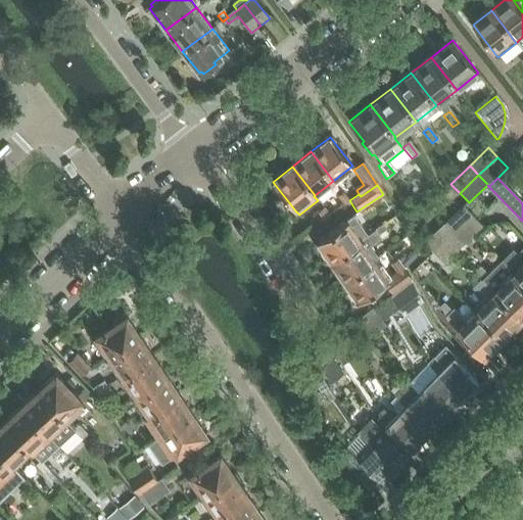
[(345,205),(349,201),(343,193),(338,197),(345,205)]
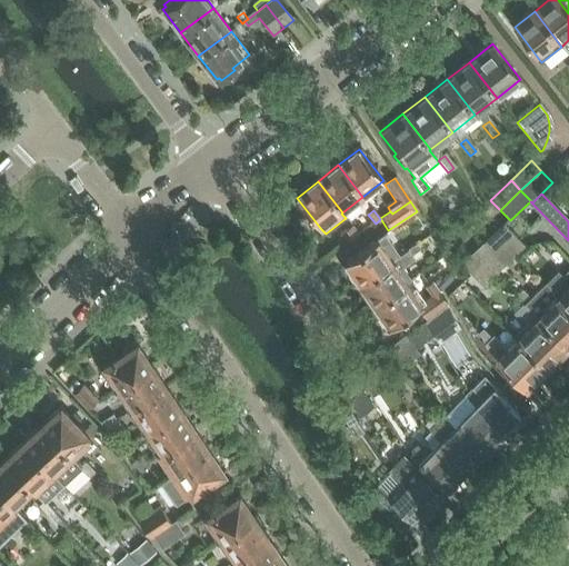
[(493,255),(515,236),(505,225),(483,245),(493,255)]
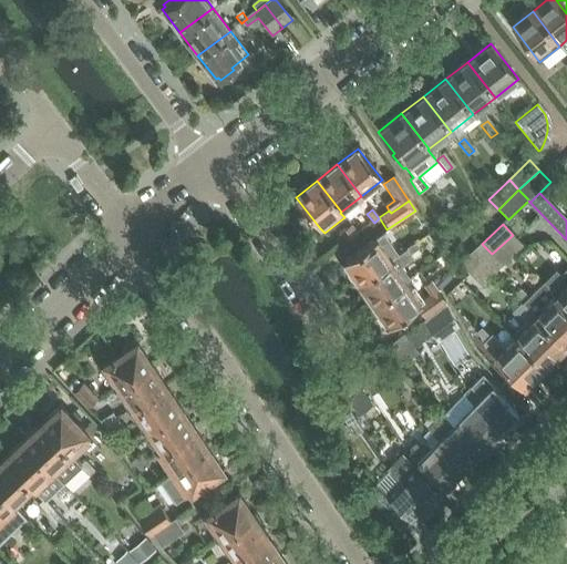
[(347,244),(359,235),(352,227),(340,235),(347,244)]
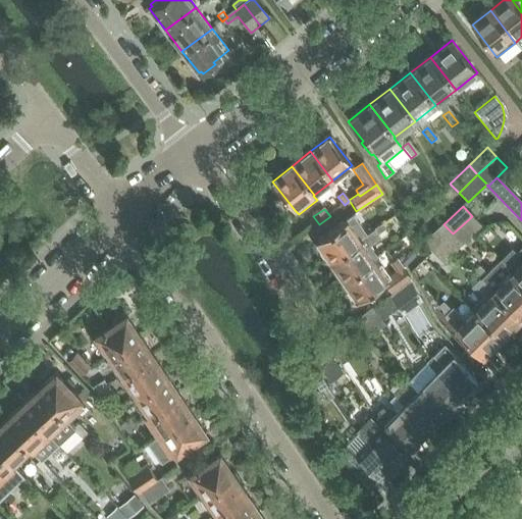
[(354,216),(316,242),(329,261),(366,237),(354,216)]
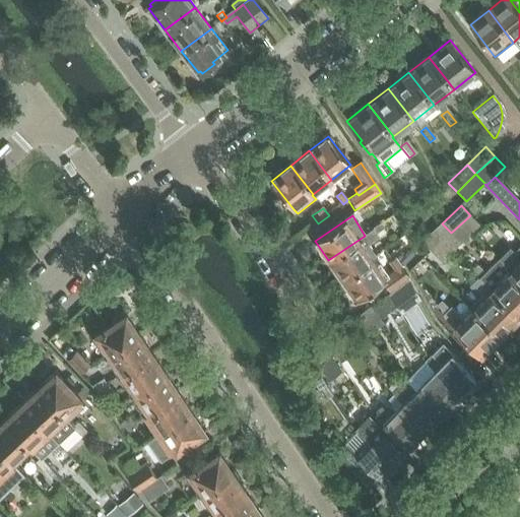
[(451,233),(461,243),(479,225),(470,215),(451,233)]
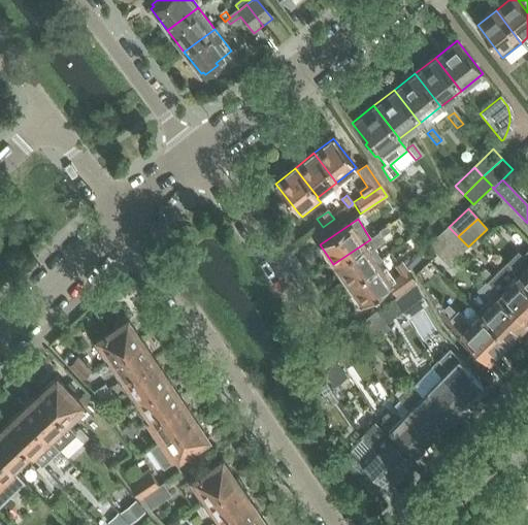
[(370,239),(333,264),(347,285),(378,263),(382,261),(374,251),(386,242),(383,238),(392,233),(388,227),(370,239)]
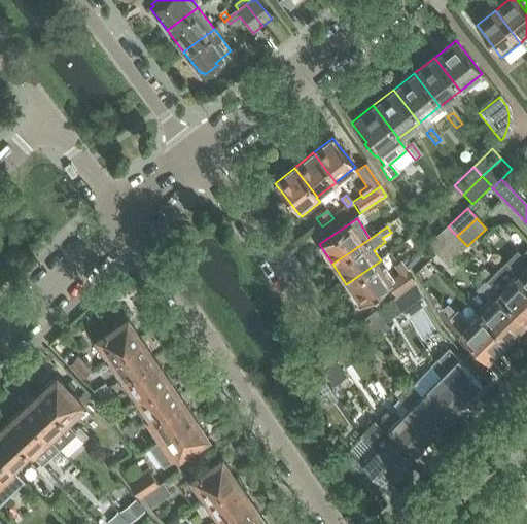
[(436,255),(457,236),(448,226),(427,245),(436,255)]
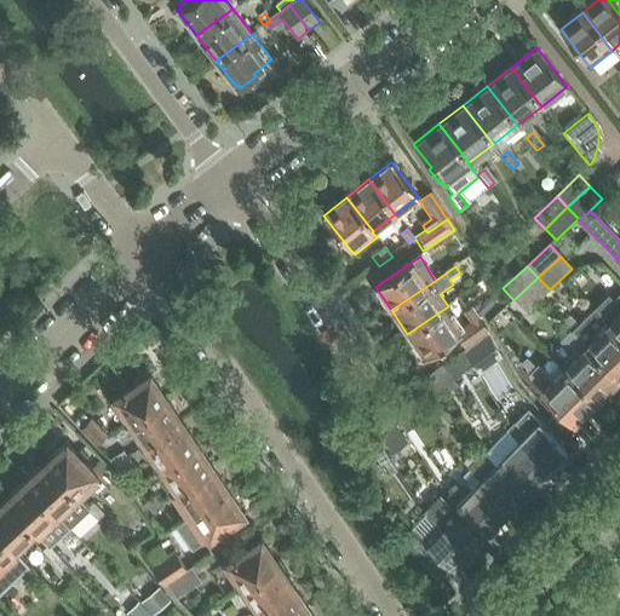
[(526,312),(550,289),(538,277),(514,300),(526,312)]
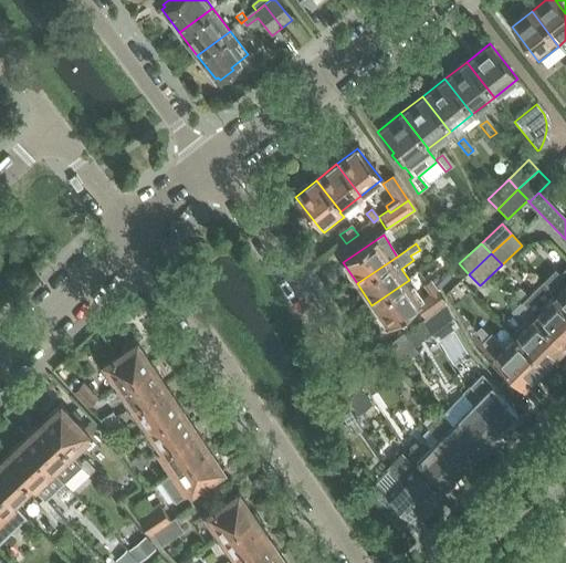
[(565,308),(565,269),(547,289),(565,308)]
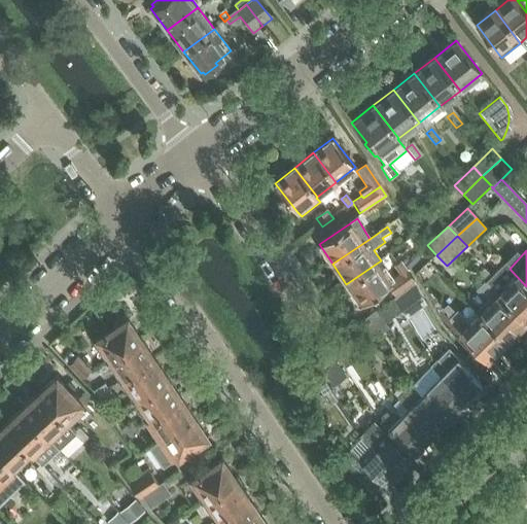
[(378,263),(346,284),(359,305),(387,286),(395,295),(414,281),(401,263),(395,267),(400,276),(394,280),(385,268),(382,270),(378,263)]
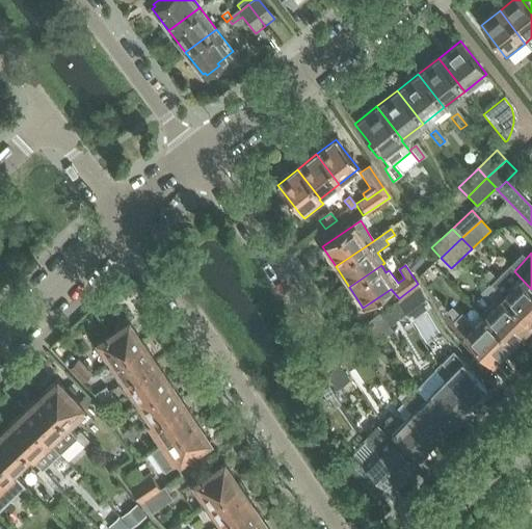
[(531,289),(514,271),(509,266),(496,281),(487,273),(481,280),(488,286),(489,285),(504,299),(531,325),(531,324),(531,289)]
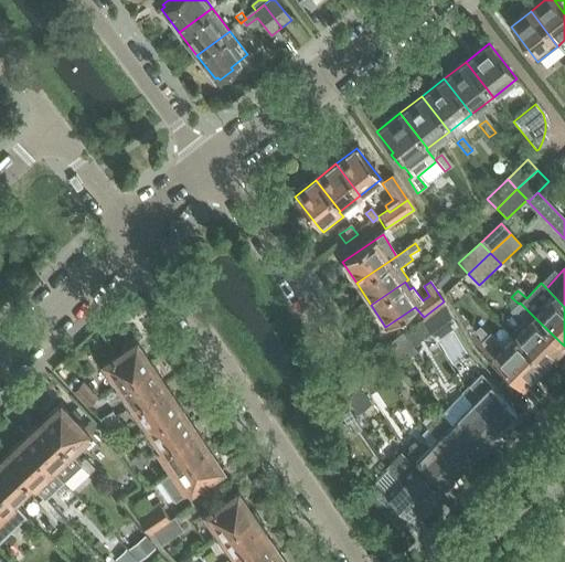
[(564,346),(535,318),(520,303),(519,304),(510,314),(511,315),(513,314),(526,327),(515,338),(544,366),(564,346)]
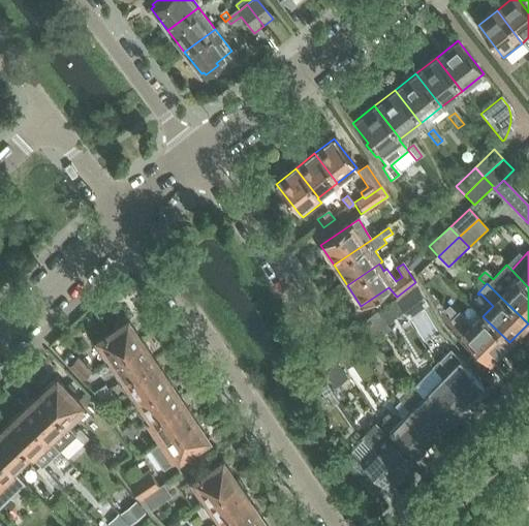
[(402,312),(404,314),(423,300),(415,285),(398,299),(395,302),(402,312)]
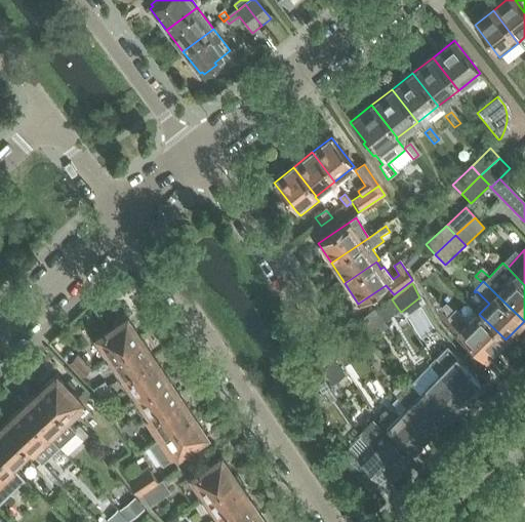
[(384,324),(401,312),(399,310),(392,299),(375,312),(384,324)]
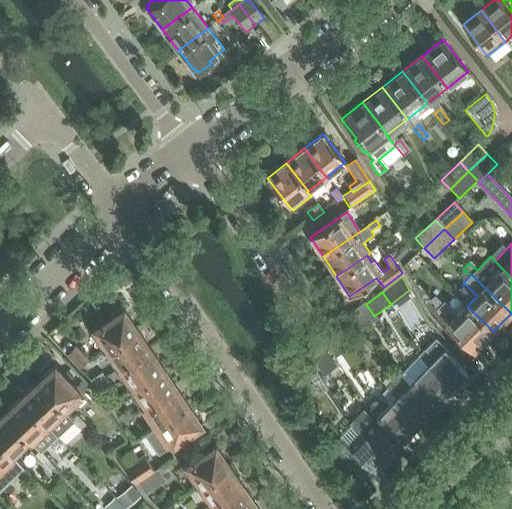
[(493,331),(467,306),(457,316),(444,304),(442,305),(435,298),(431,301),(440,317),(473,351),(493,331)]
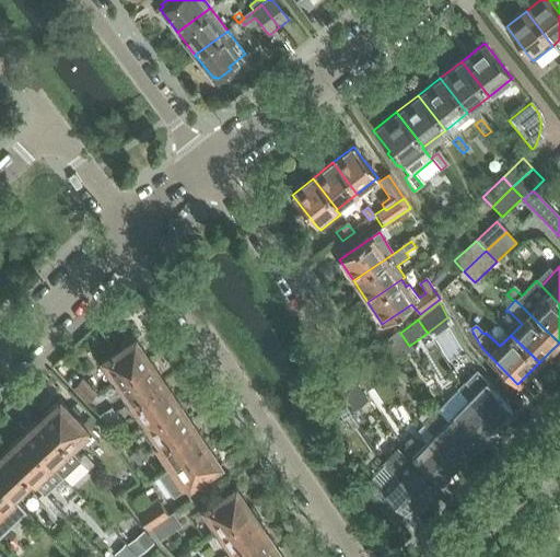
[(401,351),(409,346),(400,333),(383,346),(395,364),(406,357),(401,351)]
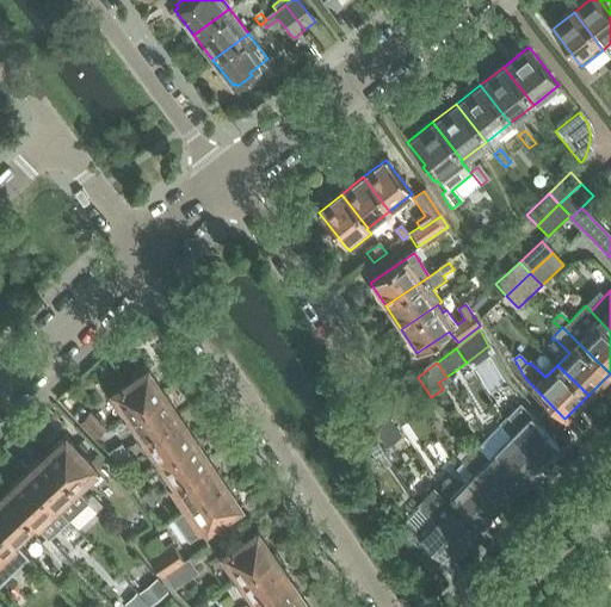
[(123,420),(162,392),(143,365),(131,372),(135,378),(107,396),(123,420)]
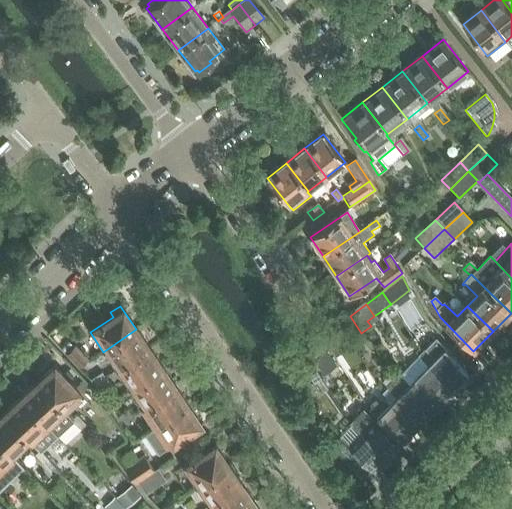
[(355,338),(361,333),(350,316),(338,325),(355,338)]
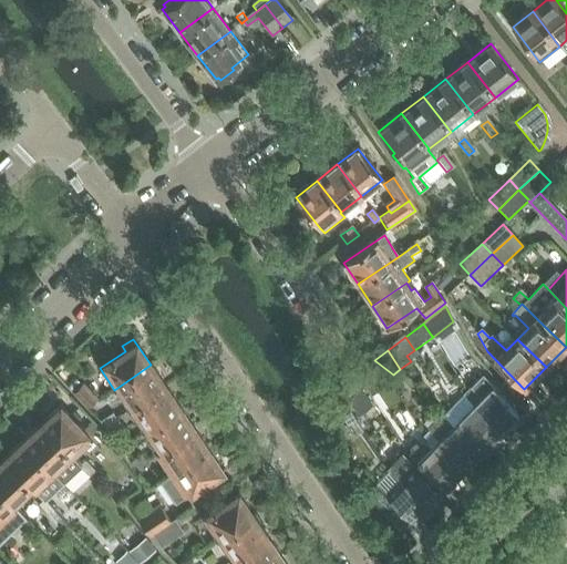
[(129,411),(165,387),(151,365),(114,390),(129,411)]
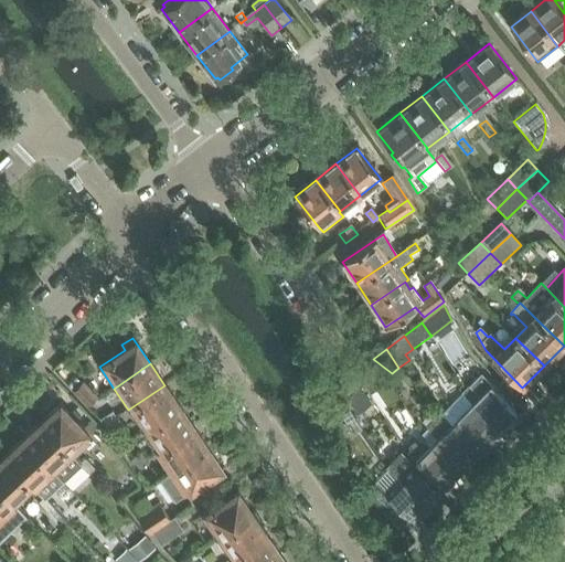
[(385,386),(373,368),(359,378),(371,395),(385,386)]
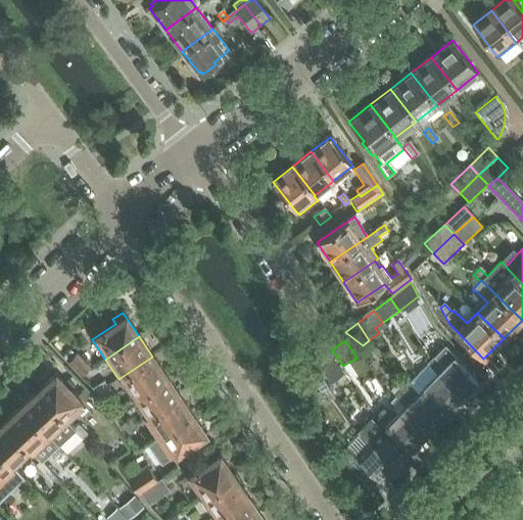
[(428,364),(465,399),(478,386),(454,358),(443,347),(428,364)]
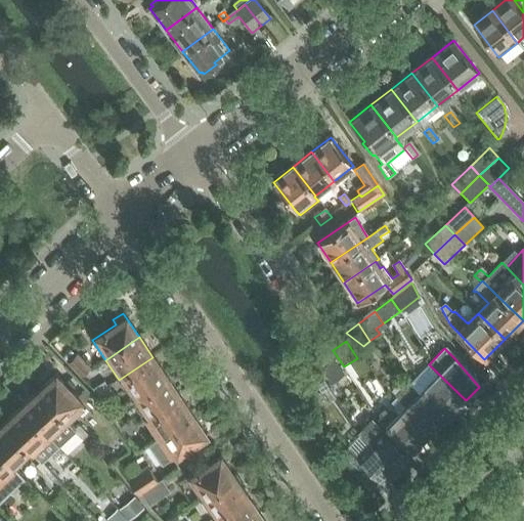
[(69,351),(61,357),(68,363),(75,356),(69,351)]
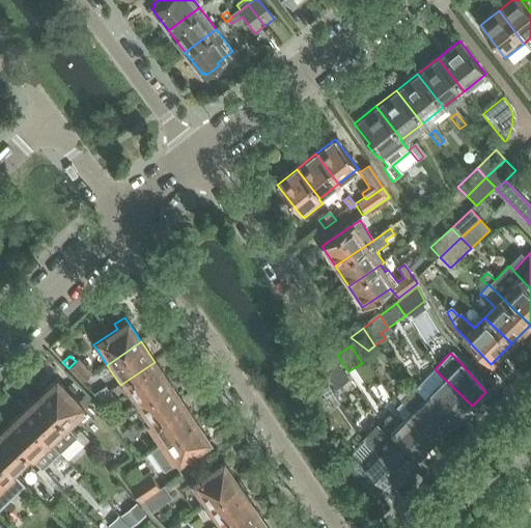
[(316,368),(324,378),(337,368),(330,359),(316,368)]
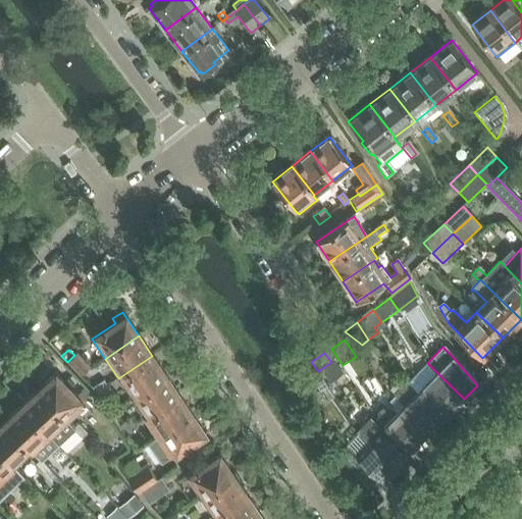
[(67,363),(80,376),(90,369),(76,354),(67,363)]
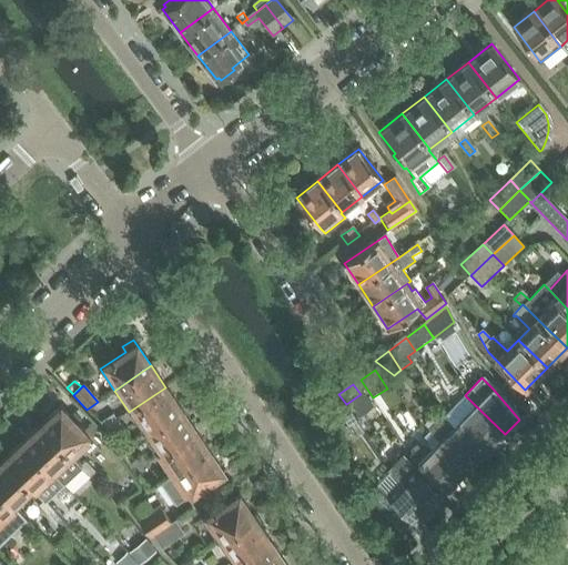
[(143,434),(180,409),(165,387),(129,412),(143,434)]
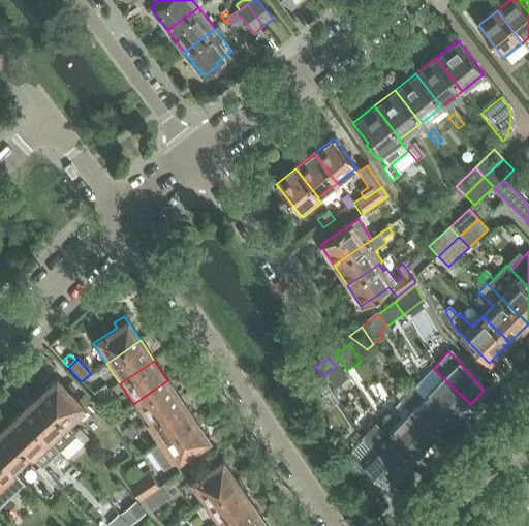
[(324,375),(335,389),(347,379),(337,366),(324,375)]
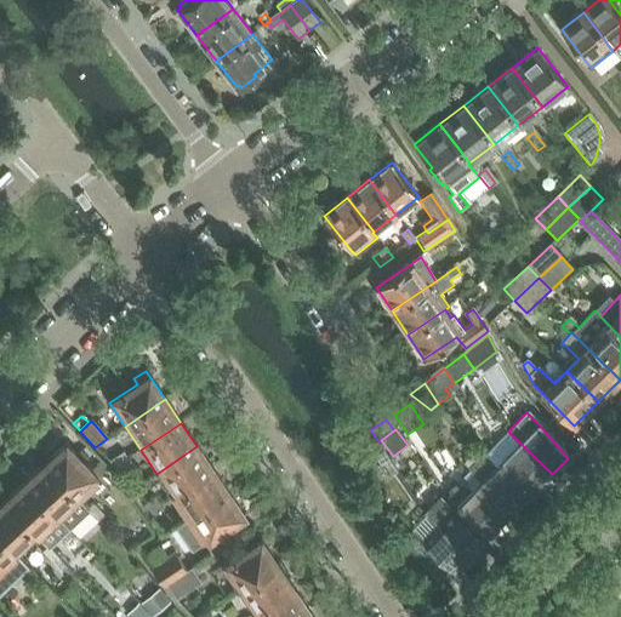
[(536,490),(552,474),(508,432),(493,447),(536,490)]
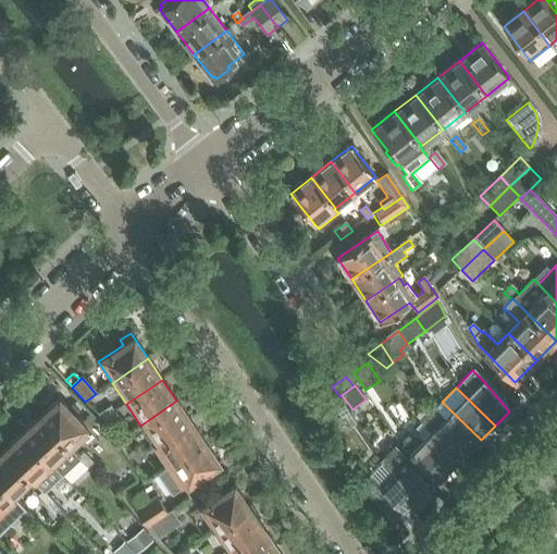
[(40,417),(71,448),(89,431),(60,398),(40,417)]
